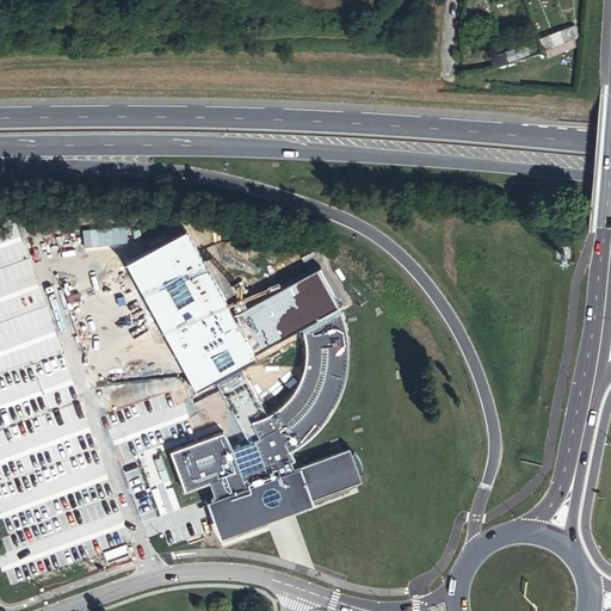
[(568,41),(579,38),(574,22),(563,25),(568,41)]
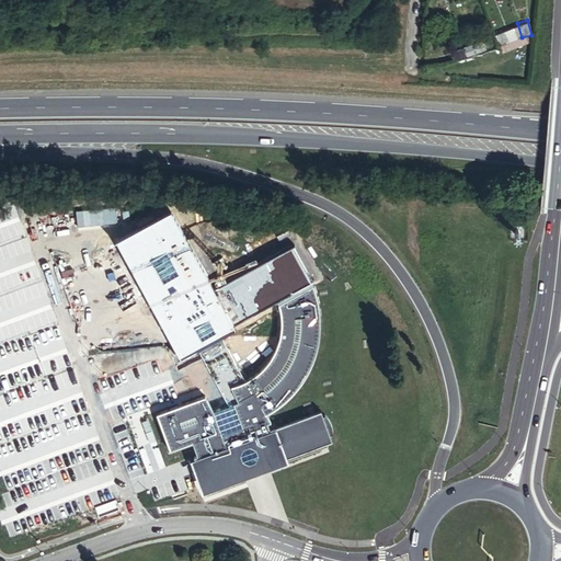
[(496,31),(502,44),(522,37),(517,23),(496,31)]
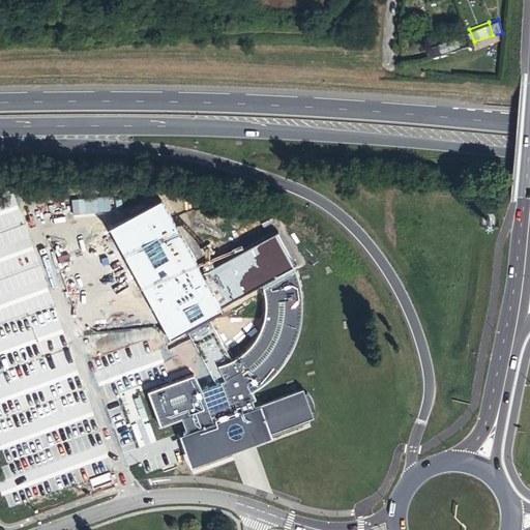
[(463,32),(441,39),(444,51),(461,46),(460,41),(465,39),(463,32)]
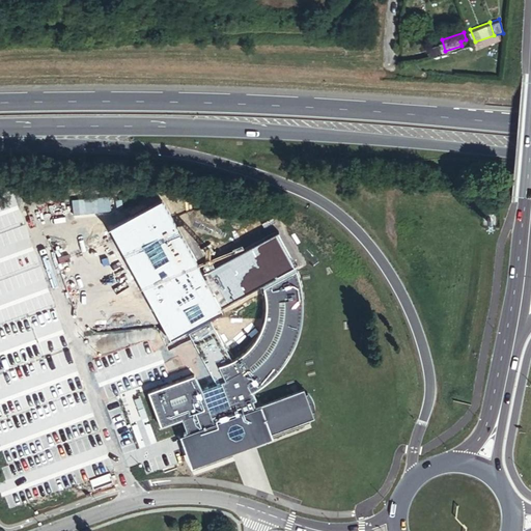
[(434,54),(445,51),(442,39),(430,44),(434,54)]
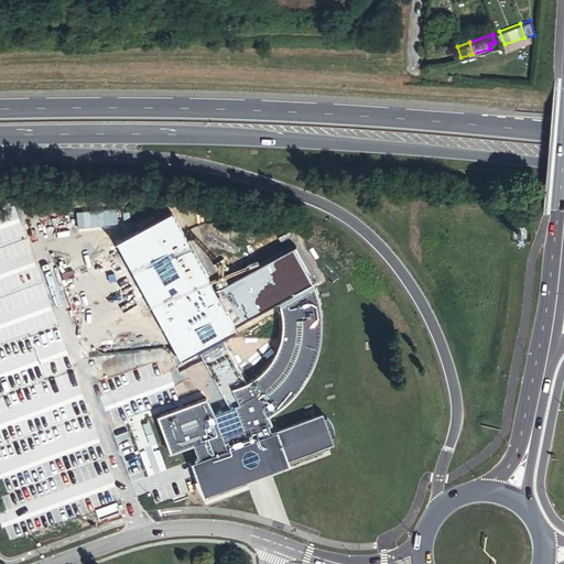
[(257,472),(282,463),(334,444),(323,414),(271,434),(268,426),(271,425),(267,416),(281,408),(293,397),(302,384),(310,372),(316,357),(320,345),(322,332),(322,316),(320,304),(317,292),(315,286),(281,306),(282,314),(283,322),(283,332),(281,344),(278,351),(273,360),(268,367),(261,375),(253,381),(248,384),(223,339),(212,346),(209,344),(198,349),(231,408),(223,411),(214,414),(207,401),(159,418),(171,453),(194,446),(199,462),(193,465),(205,497),(245,483),(243,476),(257,472)]
